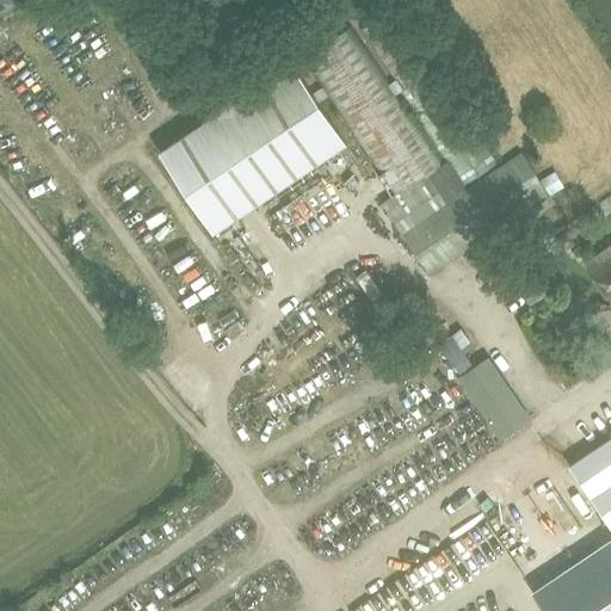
[(352,25),(302,57),(399,204),(388,211),(430,275),(548,193),(512,142),(491,156),(430,73),(427,74),(390,11),(360,29),(393,80),(389,81),(352,25)]
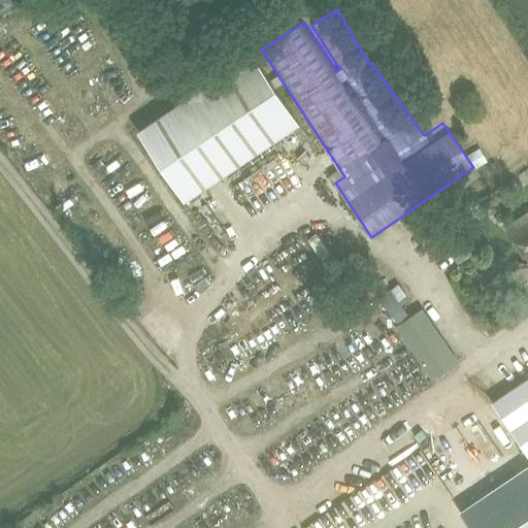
[(252,60),(141,132),(183,197),(294,125),(252,60)]
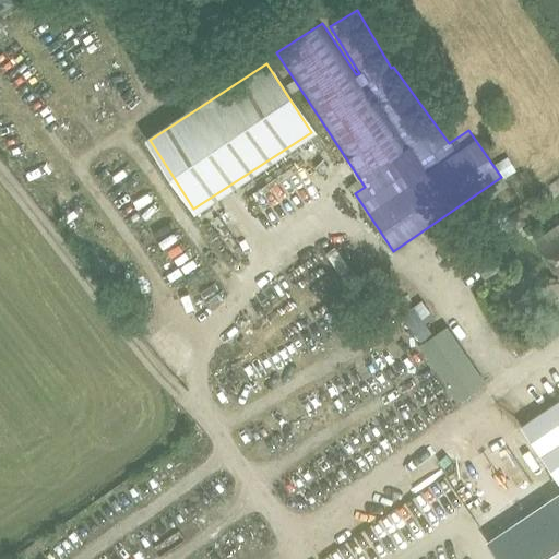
[(558,226),(538,241),(558,270),(558,226)]
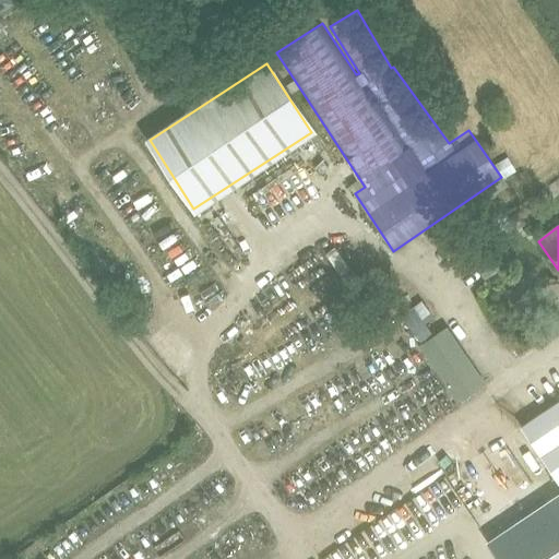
[(487,230),(465,241),(485,277),(507,266),(487,230)]
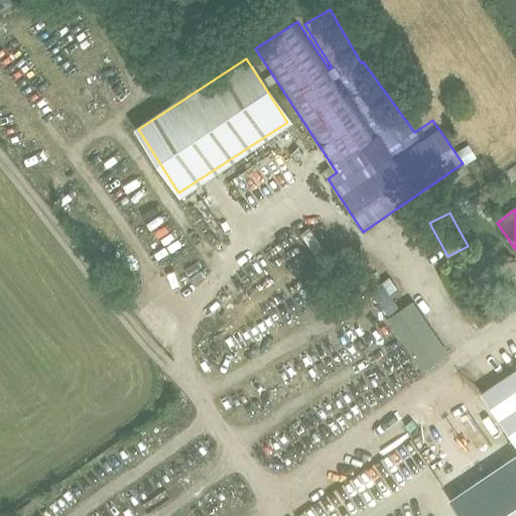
[(387,278),(370,290),(388,315),(397,308),(390,298),(398,293),(387,278)]
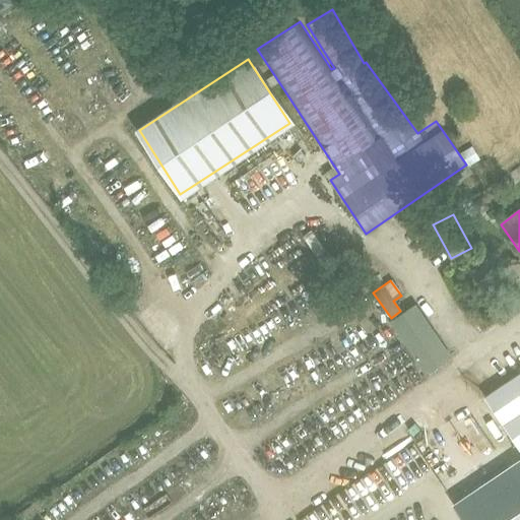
[(414,306),(393,321),(427,371),(449,355),(414,306)]
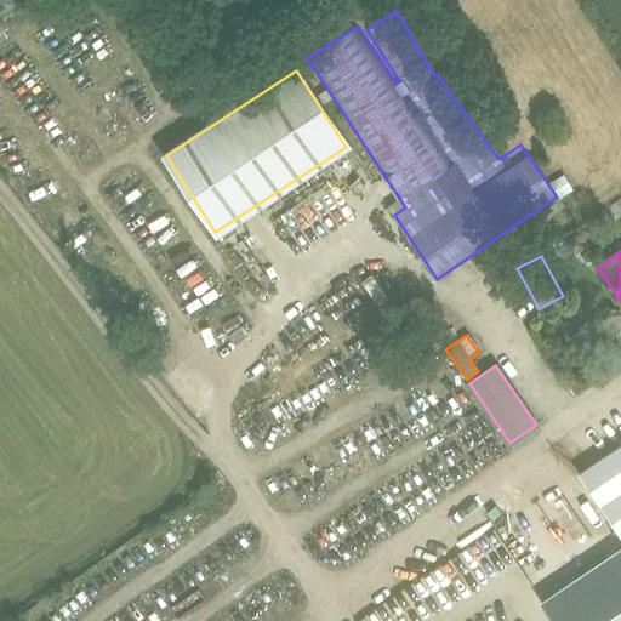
[(620,536),(620,547),(541,602),(553,620),(620,620),(620,444),(577,473),(620,536)]
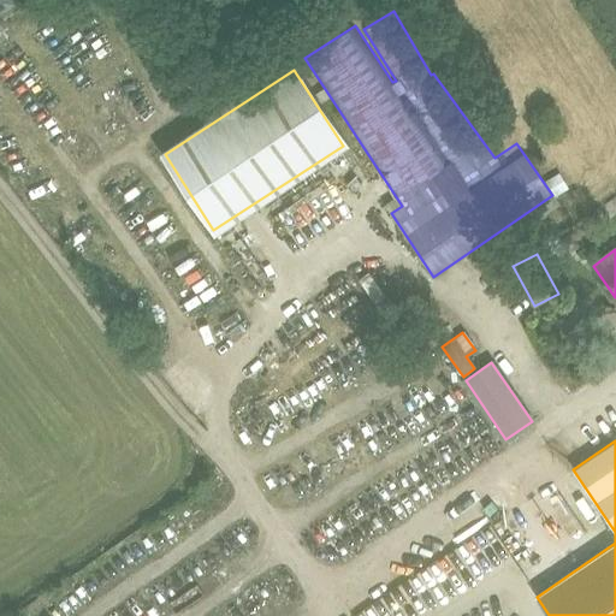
[(534,545),(552,528),(544,520),(526,535),(534,545)]
